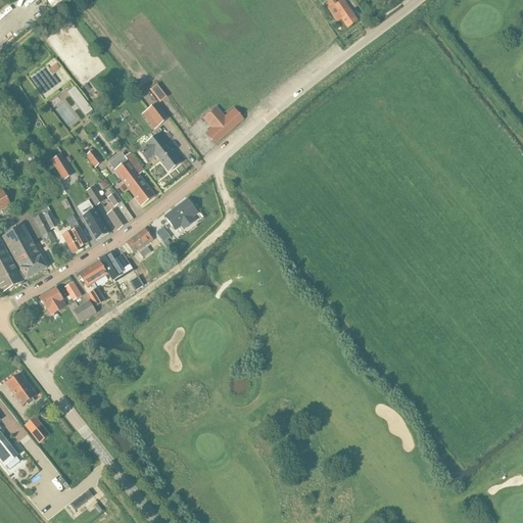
[(357,21),(351,13),(342,1),(337,4),(333,0),(325,5),(336,22),(341,18),(347,28),(357,21)]
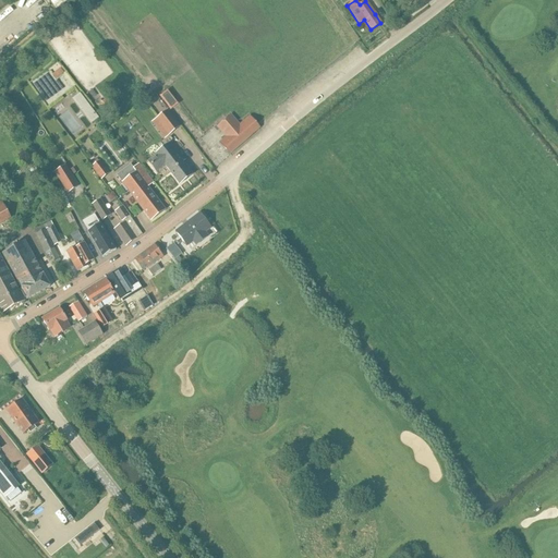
[(56,79),(64,73),(60,68),(51,74),(56,79)]
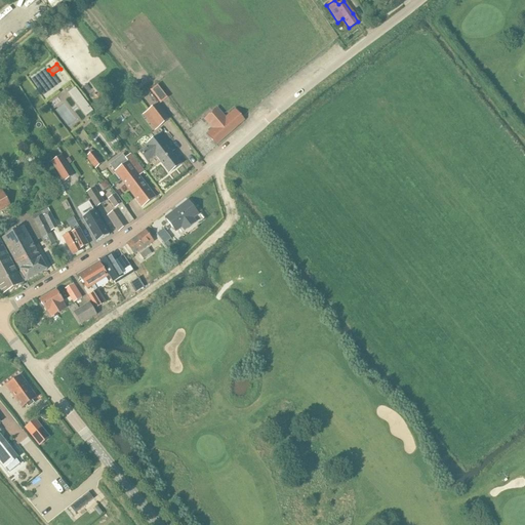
[(47,69),(32,79),(44,97),(59,87),(47,69)]
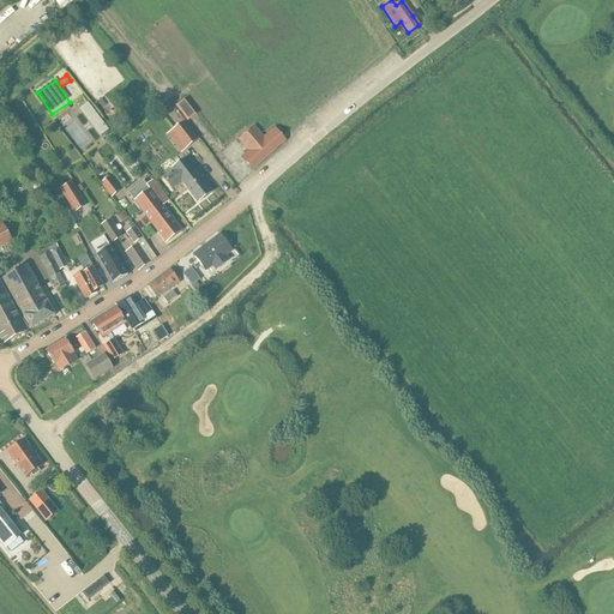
[(185,98),(175,106),(188,121),(197,114),(185,98)]
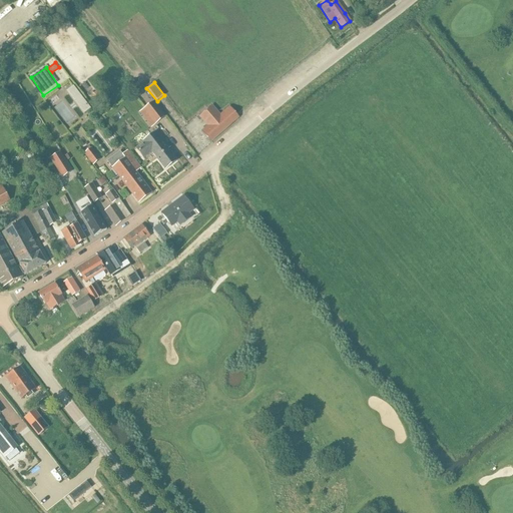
[(73,85),(66,91),(69,94),(73,99),(73,100),(78,107),(84,114),(90,109),(80,94),(75,89),(73,85)]
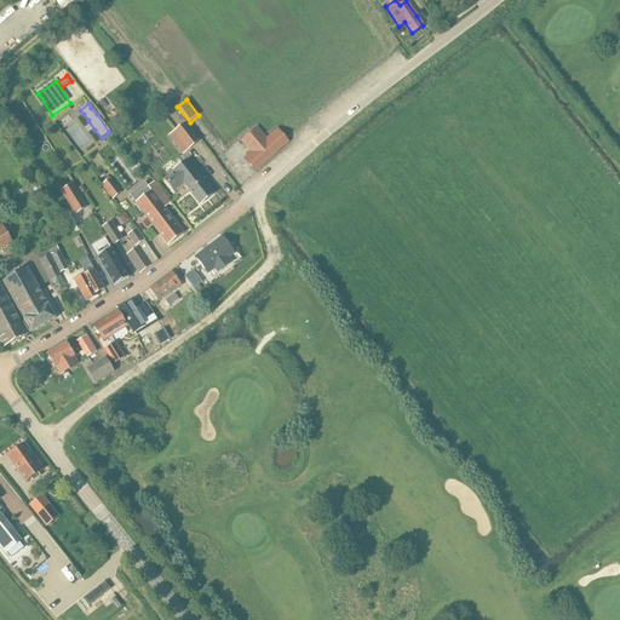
[(120,122),(114,114),(108,118),(114,127),(120,122)]
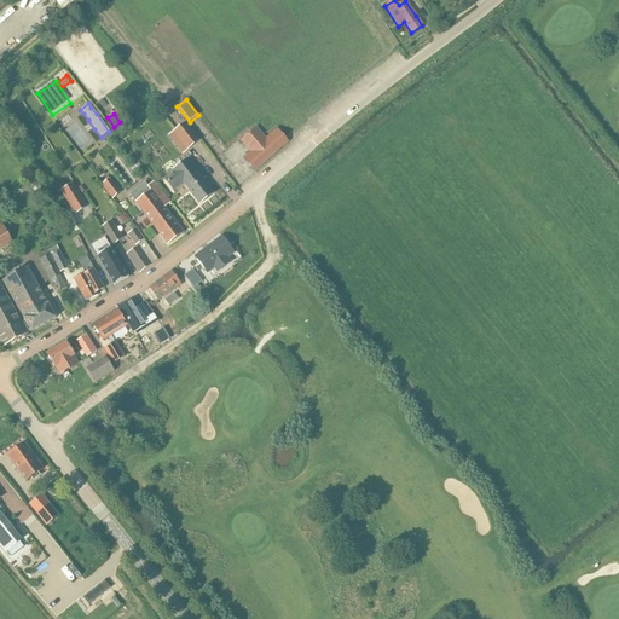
[(200,142),(185,122),(173,132),(187,150),(200,142)]
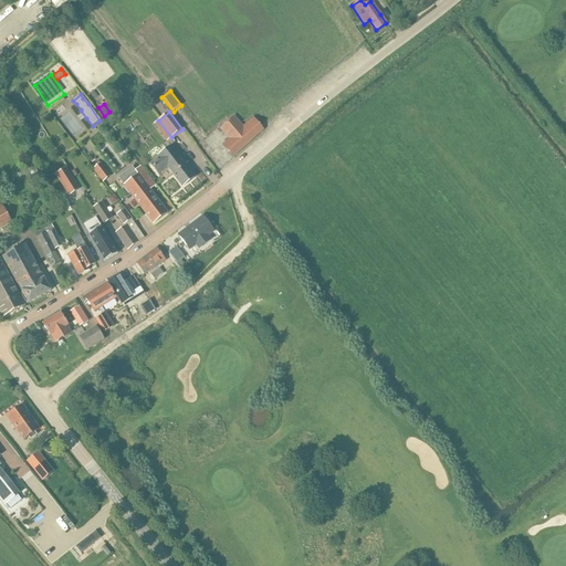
[(255,121),(245,129),(234,117),(220,129),(231,142),(226,147),(233,156),(263,129),(255,121)]
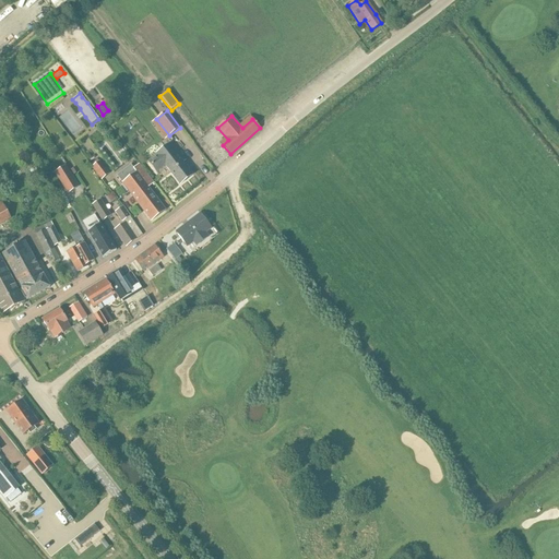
[(158,156),(150,163),(157,173),(166,166),(180,186),(193,176),(180,158),(182,156),(173,143),(157,155),(158,156)]
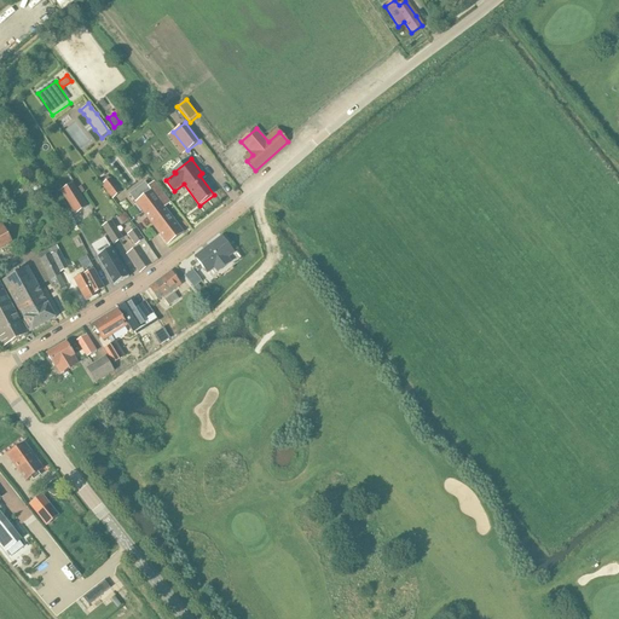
[(102,185),(113,200),(122,191),(110,177),(102,185)]
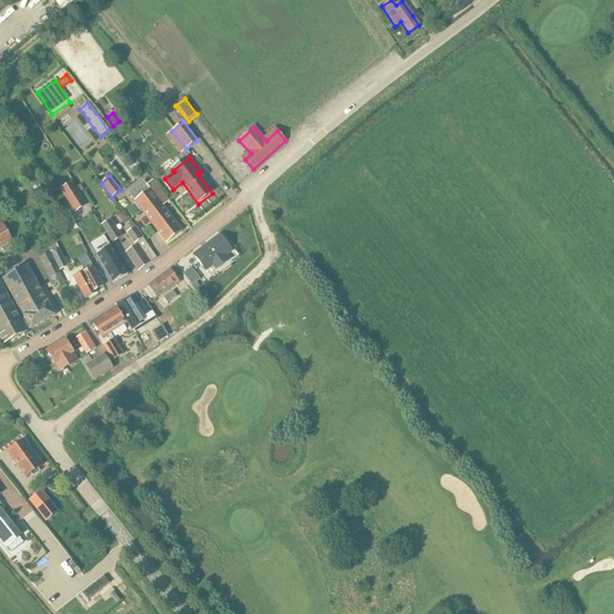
[(140,210),(158,233),(166,242),(181,230),(162,205),(168,200),(152,180),(146,184),(144,180),(128,192),(136,203),(134,204),(139,211),(140,210)]
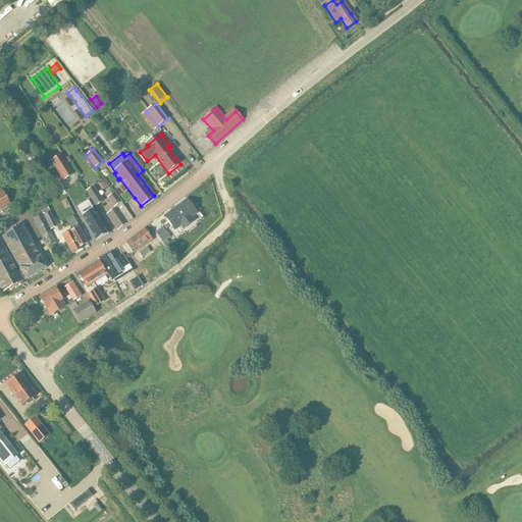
[(51,161),(63,181),(74,174),(61,154),(51,161)]
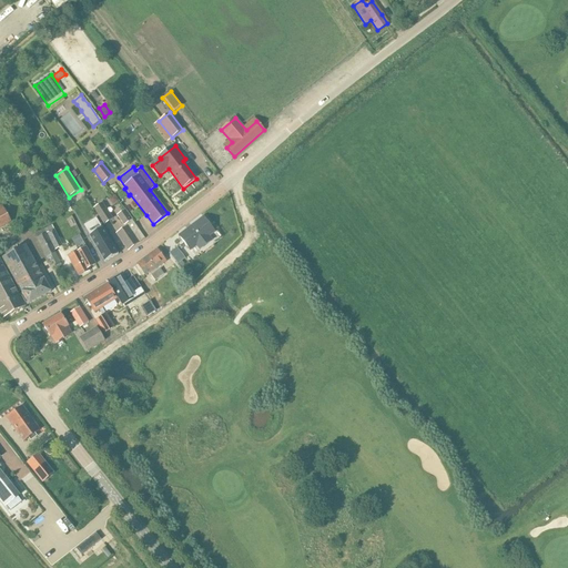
[(114,195),(109,200),(112,205),(118,202),(114,195)]
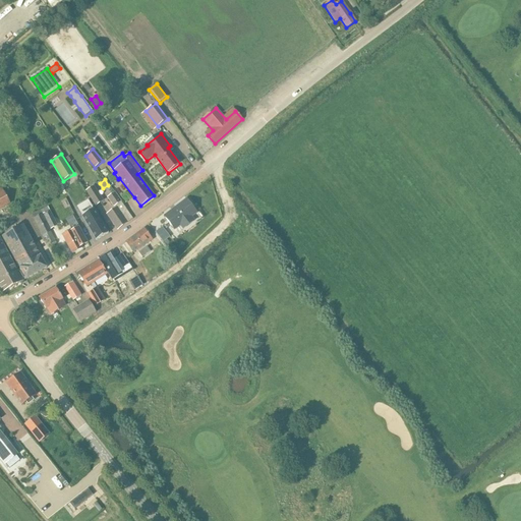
[(26,183),(21,186),(24,191),(30,188),(26,183)]
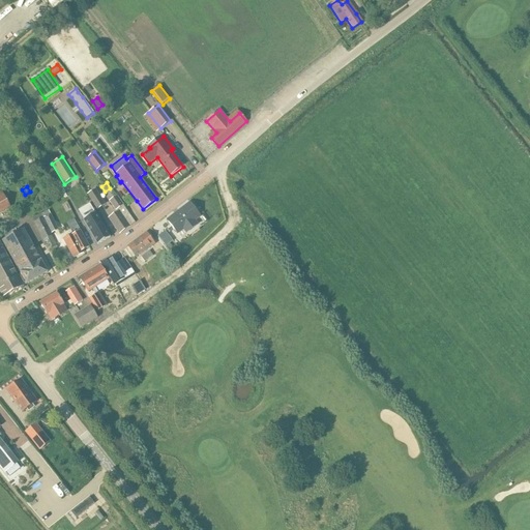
[(105,204),(95,189),(88,195),(97,208),(105,204)]
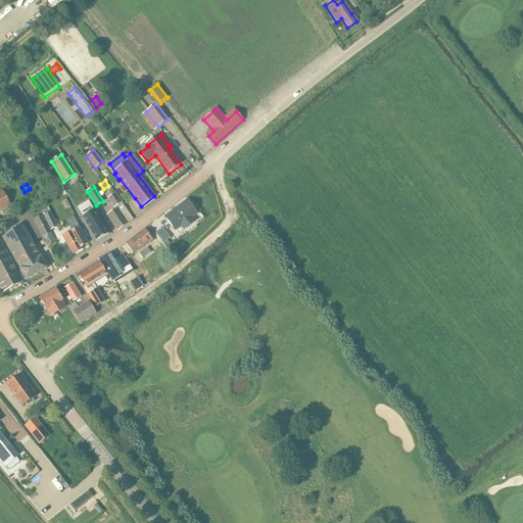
[(0,210),(10,205),(2,191),(0,192),(0,210)]
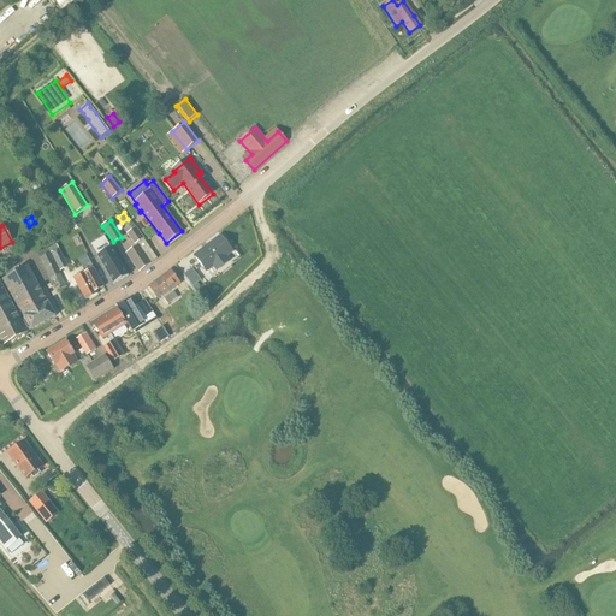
[(136,247),(126,254),(131,261),(138,272),(157,259),(136,227),(128,234),(136,247)]
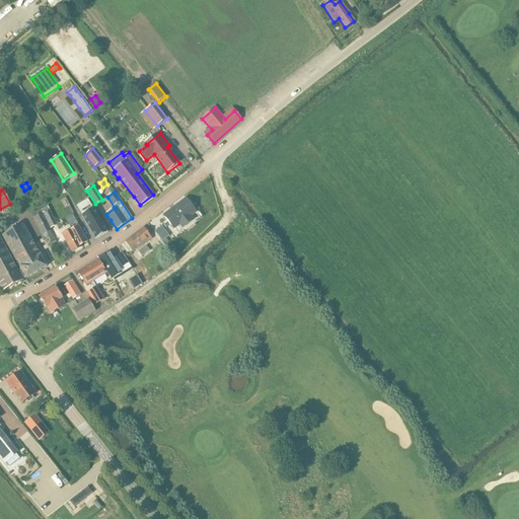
[(207,198),(211,212),(218,210),(215,196),(207,198)]
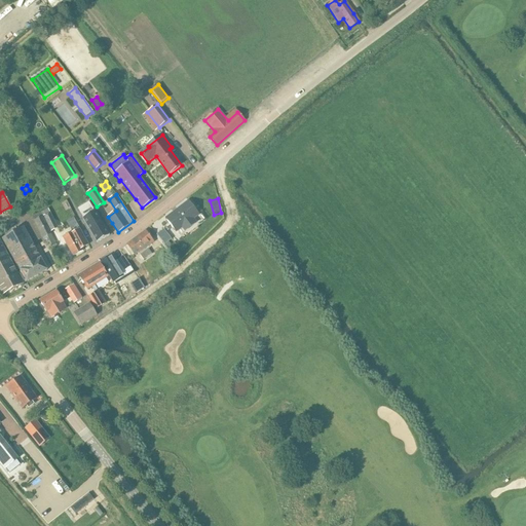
[(184,202),(164,218),(177,233),(182,228),(185,232),(197,222),(194,219),(199,215),(188,200),(188,199),(184,202)]
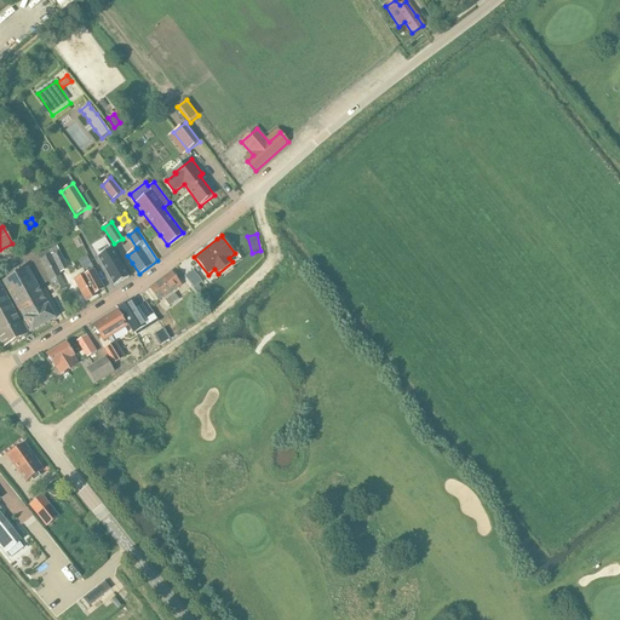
[(78,252),(82,250),(84,248),(80,241),(79,240),(64,248),(68,254),(73,251),(74,253),(76,251),(78,252)]
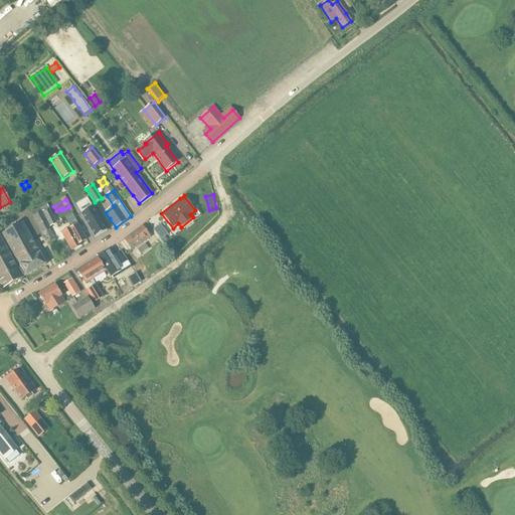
[(93,206),(80,213),(95,237),(107,230),(93,206)]
